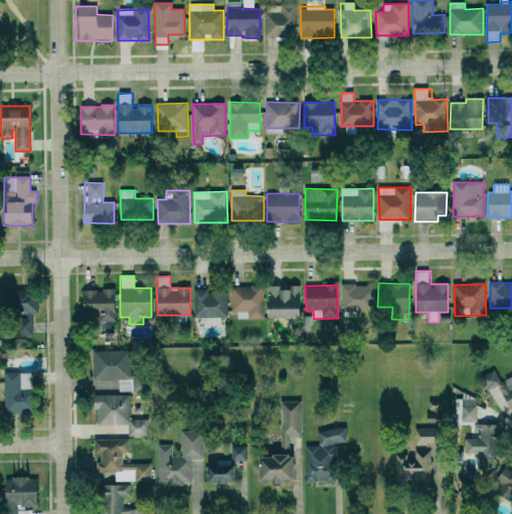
[(301,318),(301,286),(287,286),(287,290),(278,290),(278,287),(265,287),(232,287),(232,318),(301,318)]
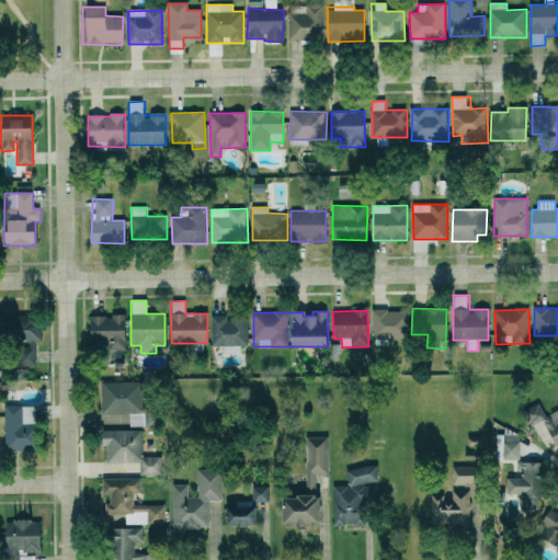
[(373,311),(374,339),(408,338),(407,311),(373,311)]
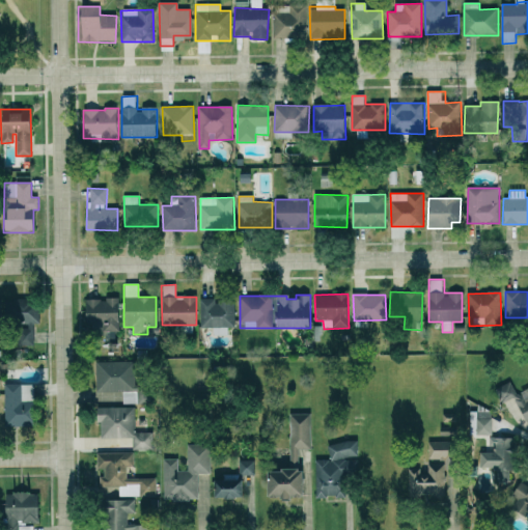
[(234,327),(233,298),(199,299),(200,328),(213,328),(213,335),(227,335),(227,328),(234,327)]
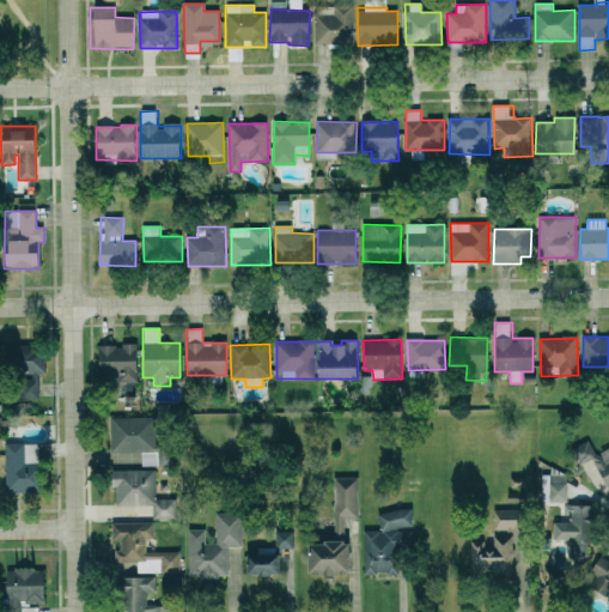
[(5,345),(4,373),(43,374),(43,346),(5,345)]
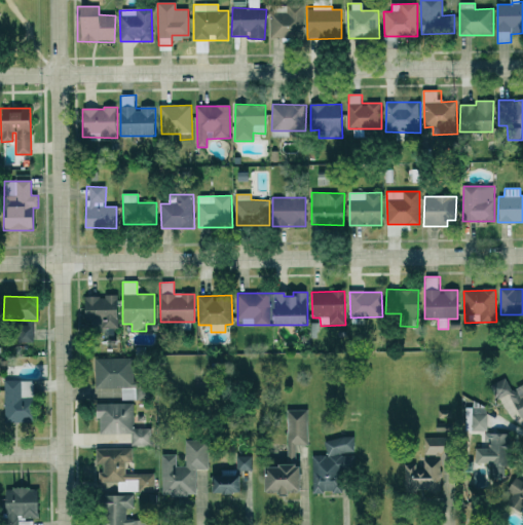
[(117,296),(82,297),(83,324),(91,324),(91,333),(104,332),(104,328),(118,328),(117,296)]
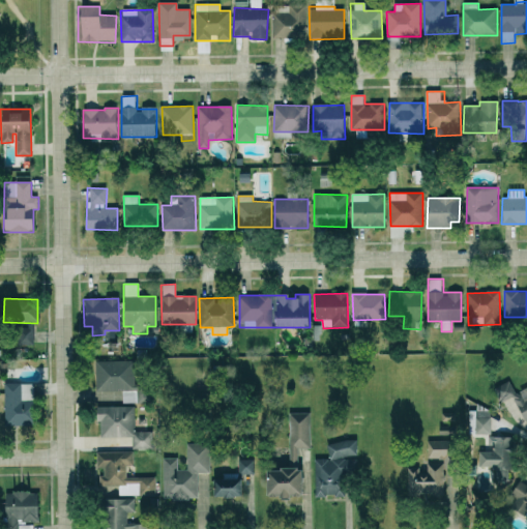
[(33,326),(18,326),(18,346),(33,345),(33,326)]
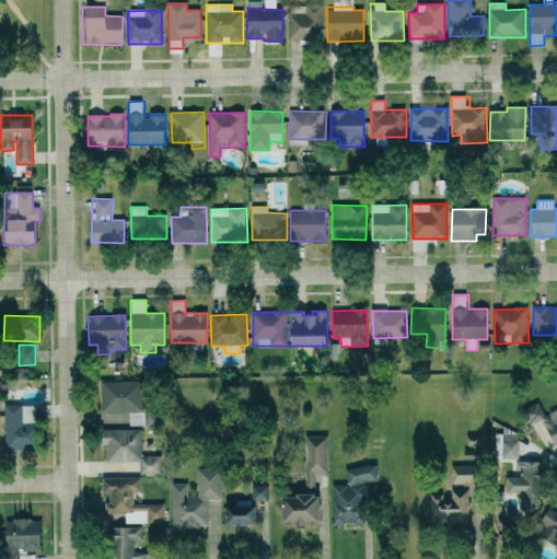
[(101,382),(101,414),(129,412),(129,427),(141,426),(140,381),(101,382)]
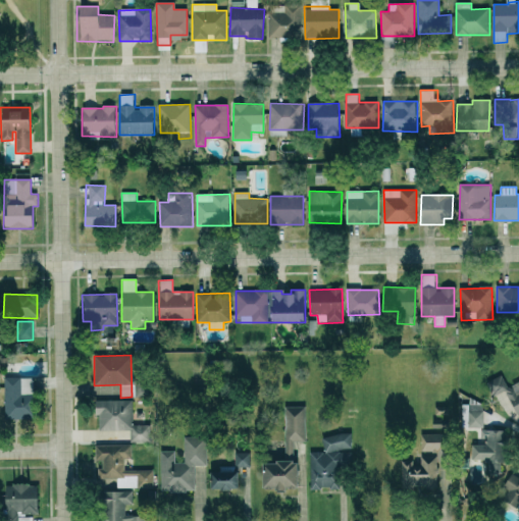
[(518,383),(508,388),(502,375),(488,381),(495,395),(505,391),(516,415),(518,414),(518,383)]
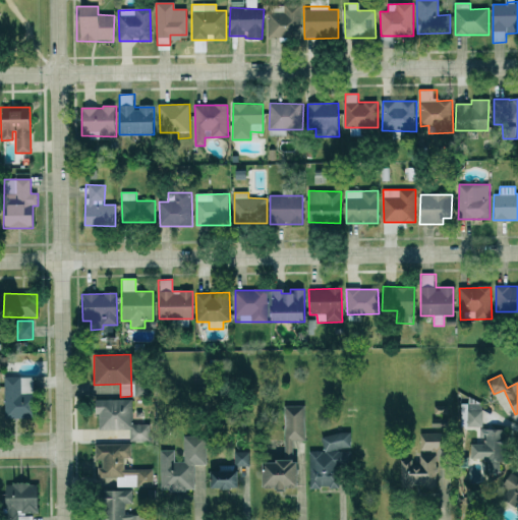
[(93,401),(94,414),(98,414),(98,431),(130,430),(130,442),(145,442),(145,427),(131,428),(131,400),(93,401)]
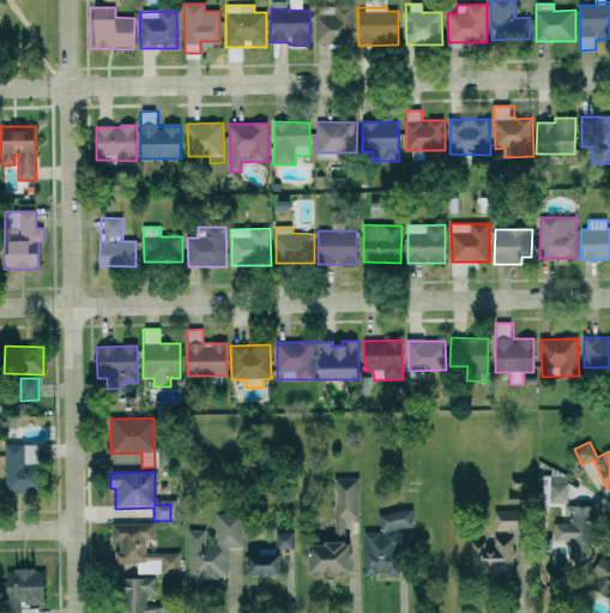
[(567,503),(568,478),(544,476),(544,503),(567,503)]
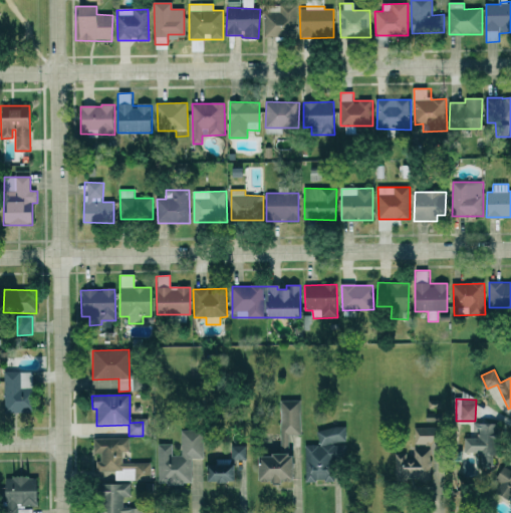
[(299,401),(280,401),(280,455),(255,455),(255,482),(288,482),(288,455),(287,455),(287,435),(299,435),(299,401)]
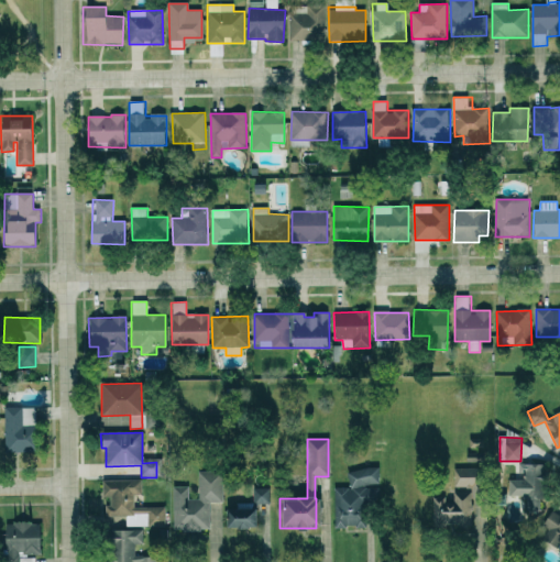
[(508,496),(524,496),(524,511),(540,511),(540,464),(520,464),(520,480),(508,480),(508,496)]
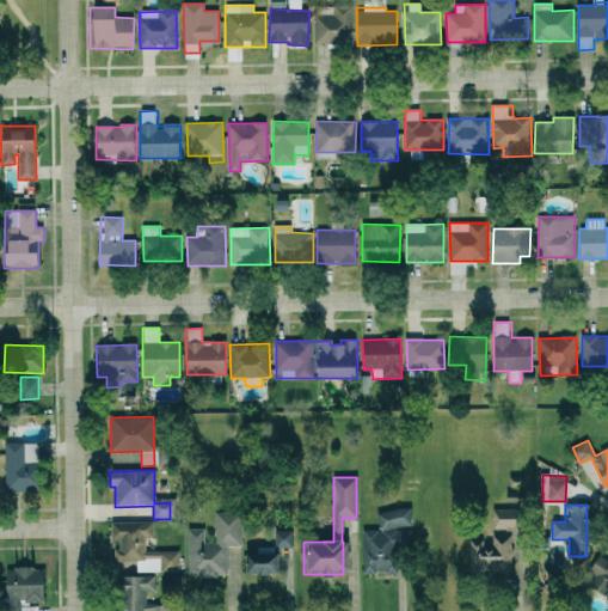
[(495,530),(509,529),(508,508),(493,509),(495,530)]
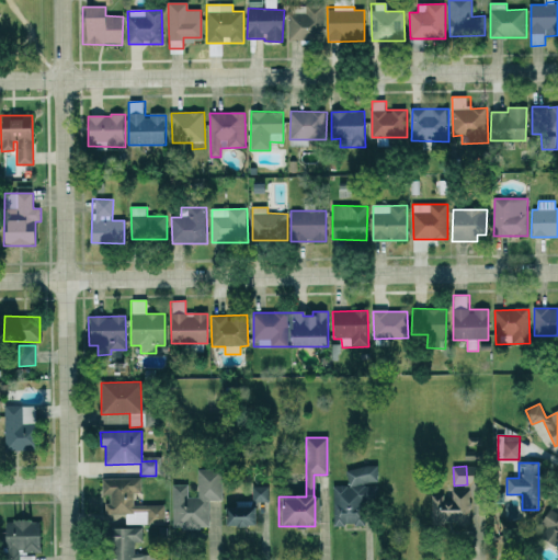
[(346,468),(346,486),(332,486),(333,526),(366,525),(365,484),(377,484),(377,467),(346,468)]
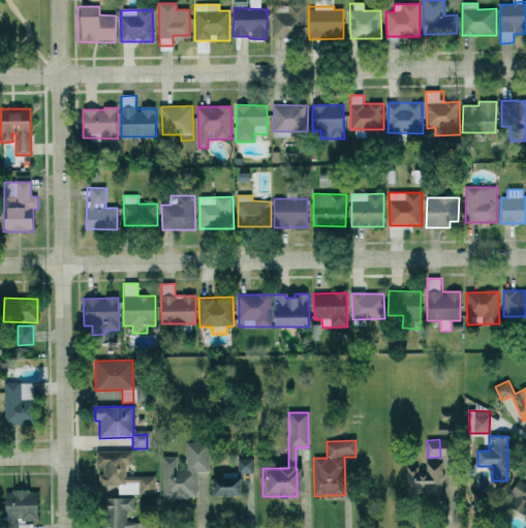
[(162,458),(163,499),(196,498),(196,472),(209,471),(209,443),(186,443),(186,469),(178,469),(178,457),(162,458)]
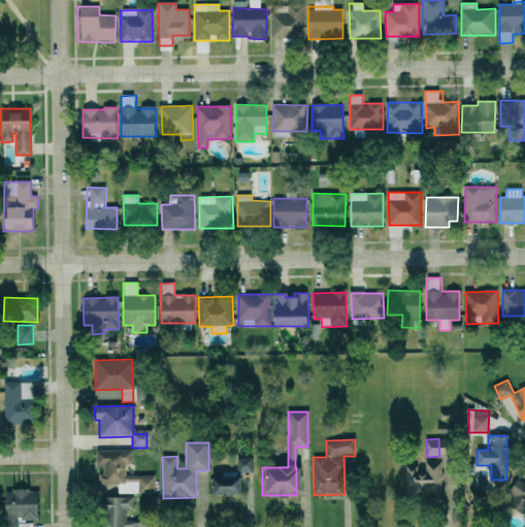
[(155,475),(126,475),(126,464),(133,463),(132,451),(96,451),(96,466),(100,466),(100,485),(119,484),(120,494),(156,493),(155,475)]
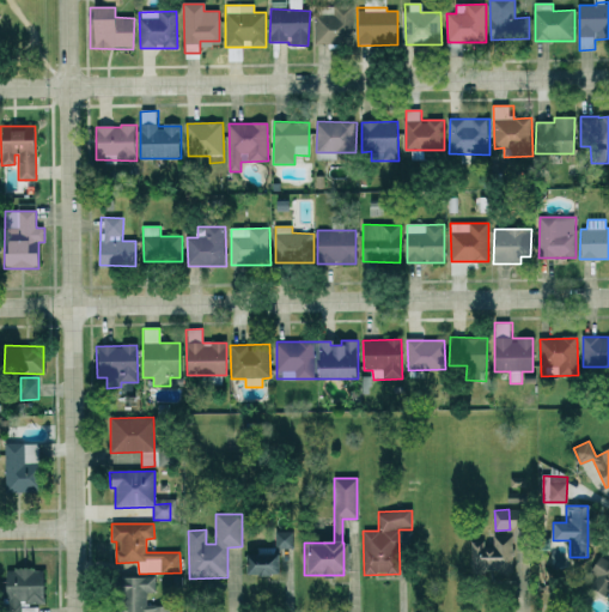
[(275,547),(292,547),(292,533),(275,533),(275,547)]
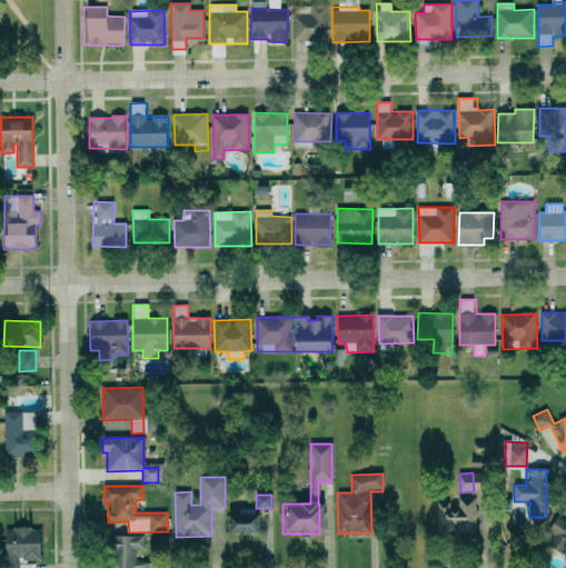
[(438,532),(477,531),(477,497),(459,498),(459,504),(437,505),(438,532)]
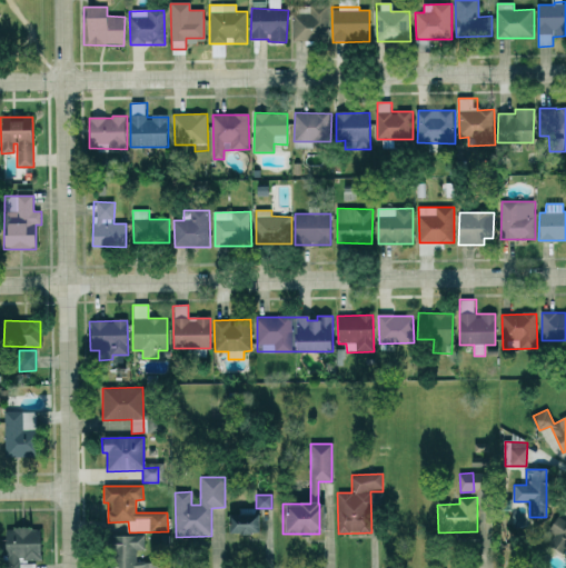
[(226,516),(227,535),(256,534),(255,509),(240,509),(240,516),(226,516)]
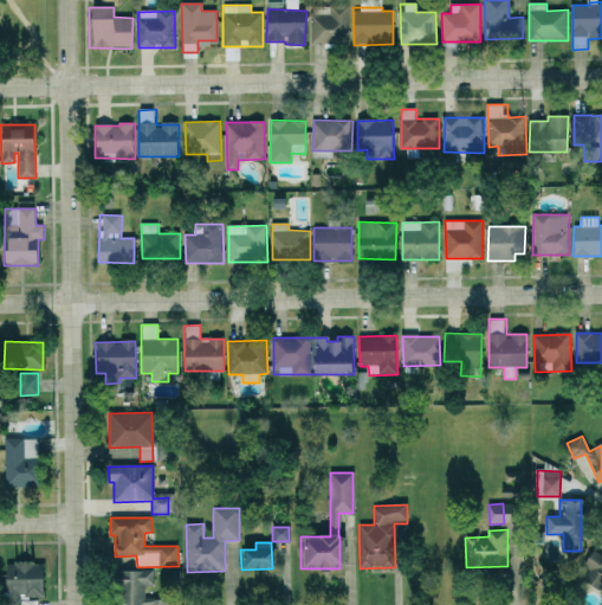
[(601,554),(590,549),(581,575),(601,584),(601,554)]
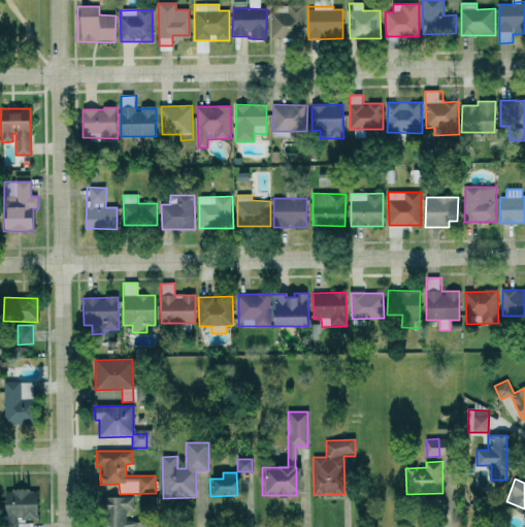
[(36,490),(2,491),(2,526),(32,526),(33,521),(37,521),(36,490)]
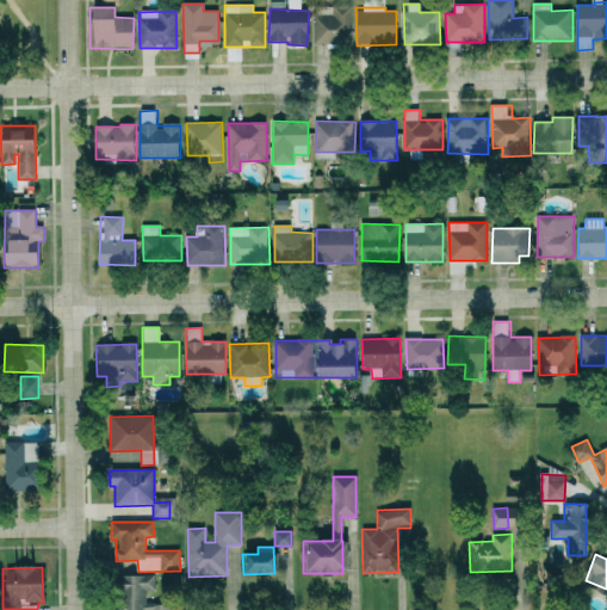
[(113,575),(113,595),(116,595),(115,609),(171,609),(172,604),(147,604),(147,591),(152,591),(152,575),(113,575)]
